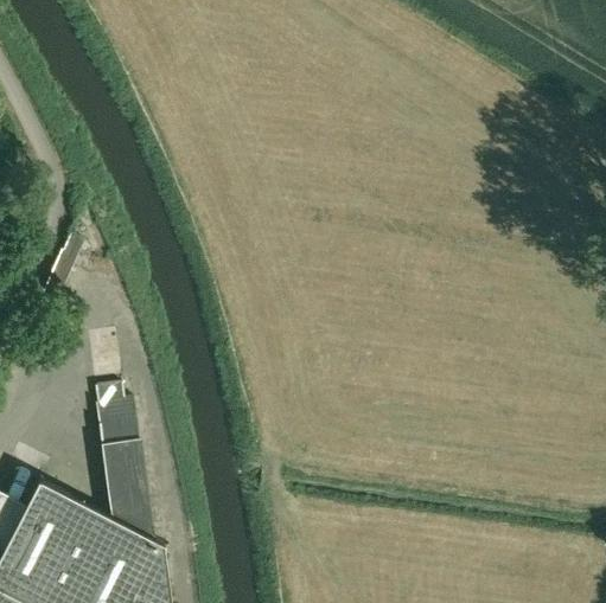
[(85,242),(71,235),(63,254),(77,260),(85,242)]
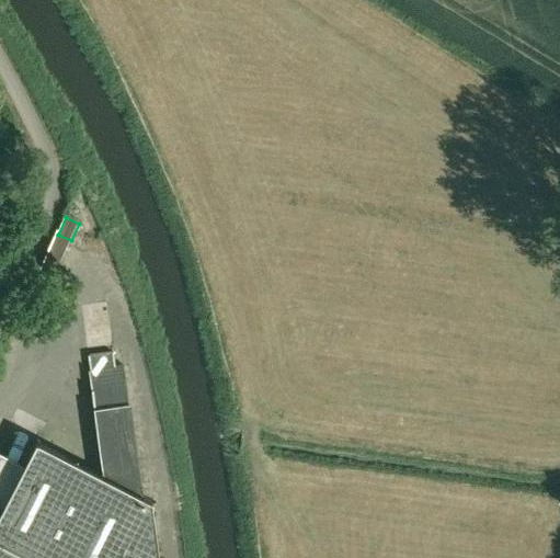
[(56,234),(37,276),(53,283),(71,240),(58,235),(56,234)]
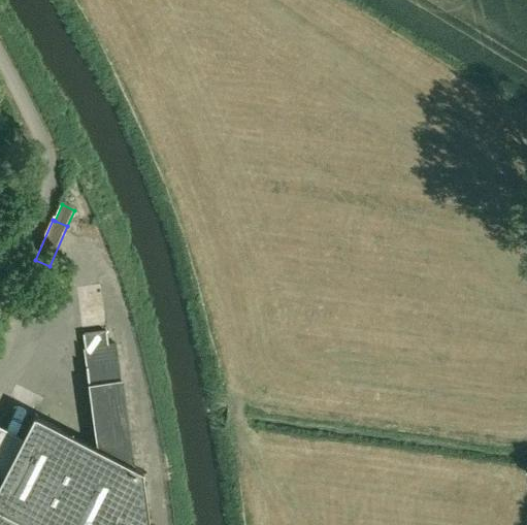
[(105,336),(83,339),(85,353),(84,353),(88,388),(121,384),(116,349),(107,350),(105,336)]
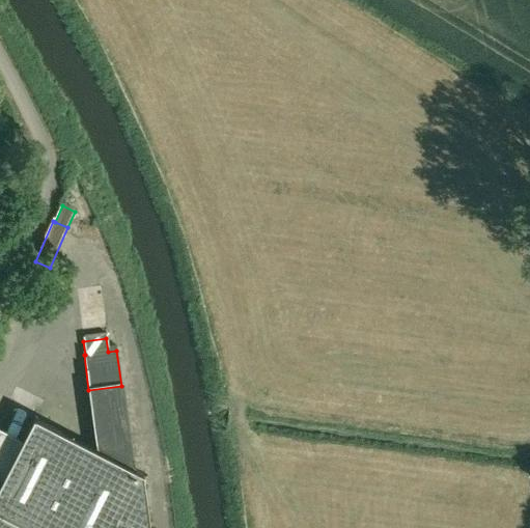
[(121,386),(88,390),(98,454),(133,473),(121,386)]
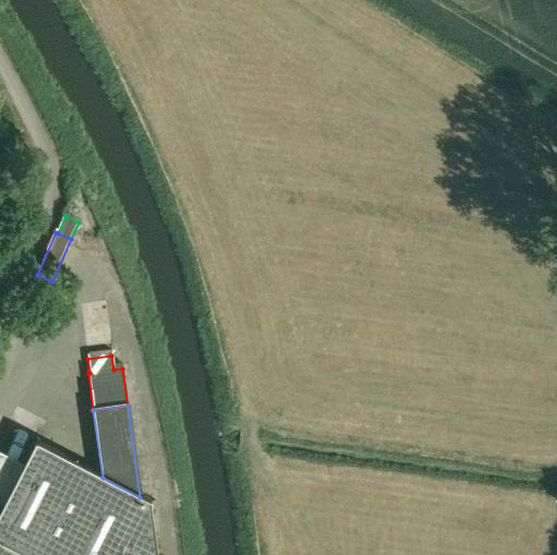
[(23,468),(0,457),(0,554),(158,554),(150,503),(140,497),(103,478),(35,444),(23,468)]
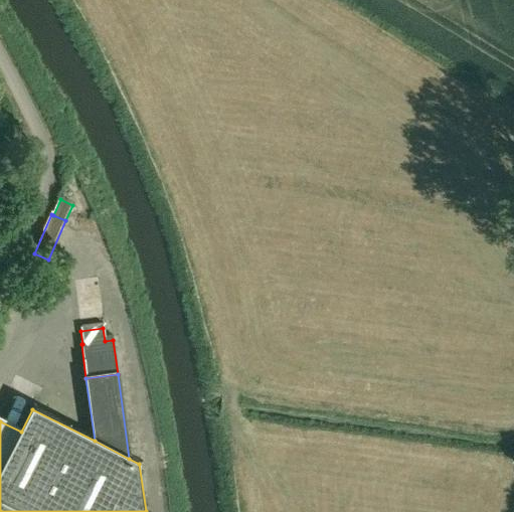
All buildings are outlined.
